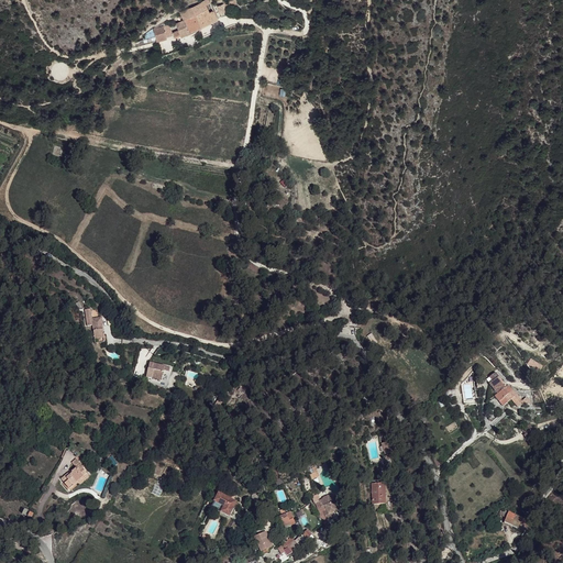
[(219,21),(208,0),(206,0),(180,12),(183,20),(176,23),(178,29),(181,34),(183,36),(211,24),(219,21)]
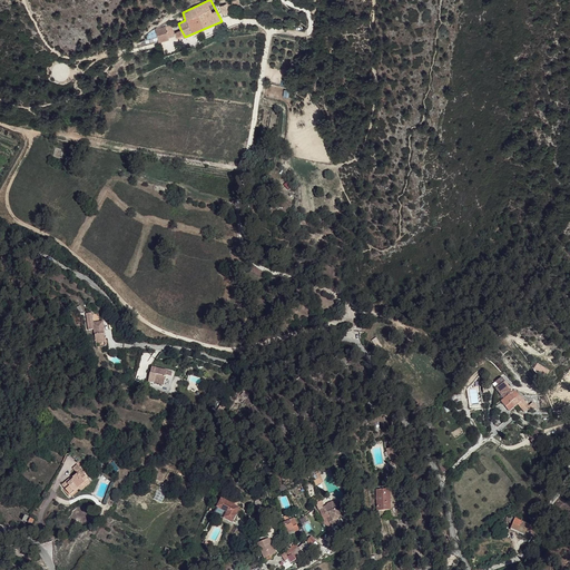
[(237,0),(235,0),(220,6),(223,15),(229,12),(228,8),(241,3),(237,0)]
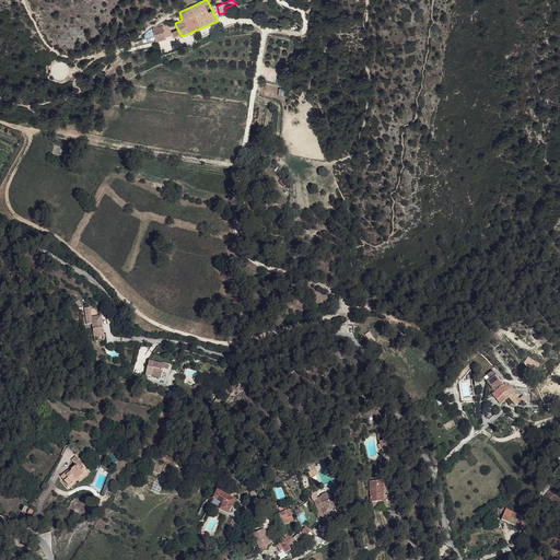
[(166,38),(163,24),(153,26),(156,41),(166,38)]
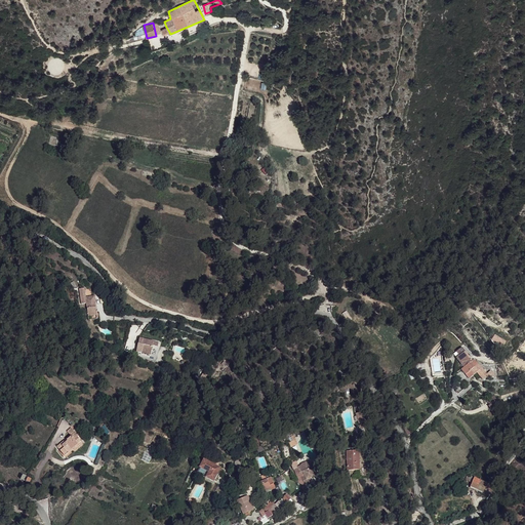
[(91,294),(82,295),(86,318),(94,316),(91,294)]
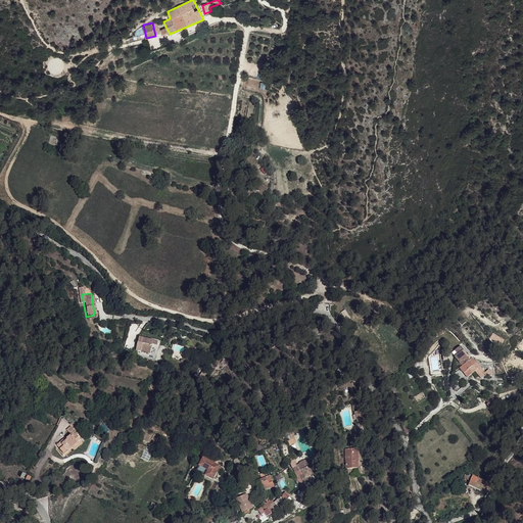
[(506,342),(495,335),(491,339),(502,347),(506,342)]
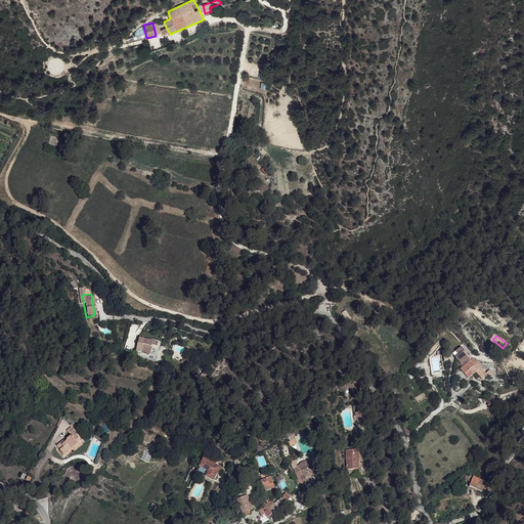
[(136,350),(149,354),(153,344),(157,345),(158,342),(140,337),(136,350)]
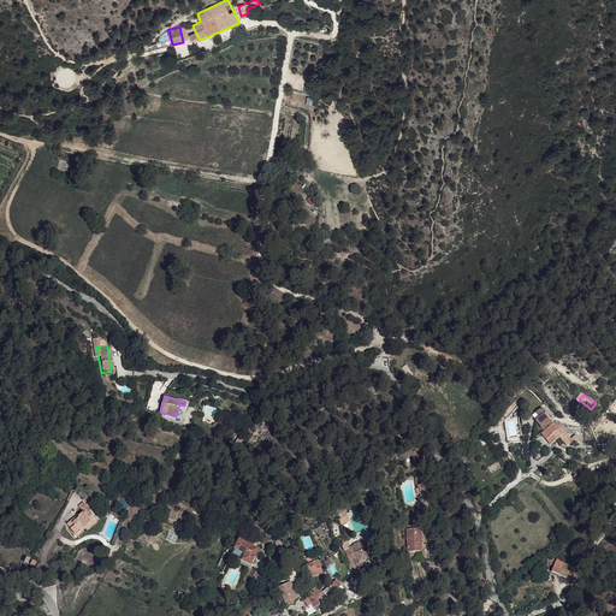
[(535,420),(544,430),(552,424),(545,414),(546,413),(543,408),(537,412),(540,416),(535,420)]
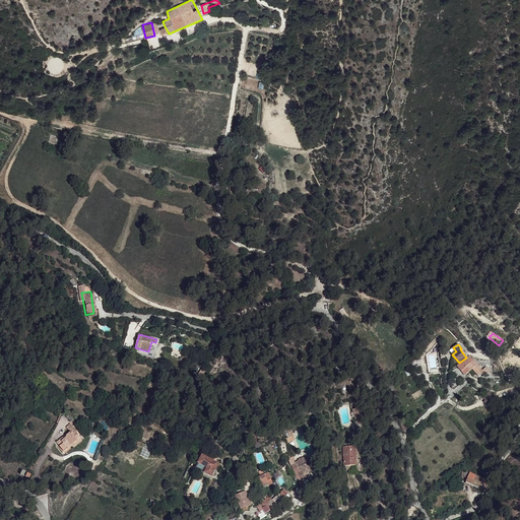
[(474,362),(469,355),(466,358),(459,363),(457,365),(461,372),(466,368),(474,362)]
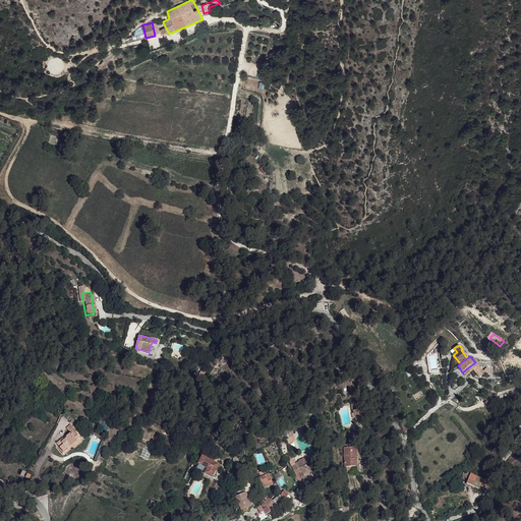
[(482,371),(475,362),(467,368),(471,373),(476,371),(478,375),(483,372),(482,371)]
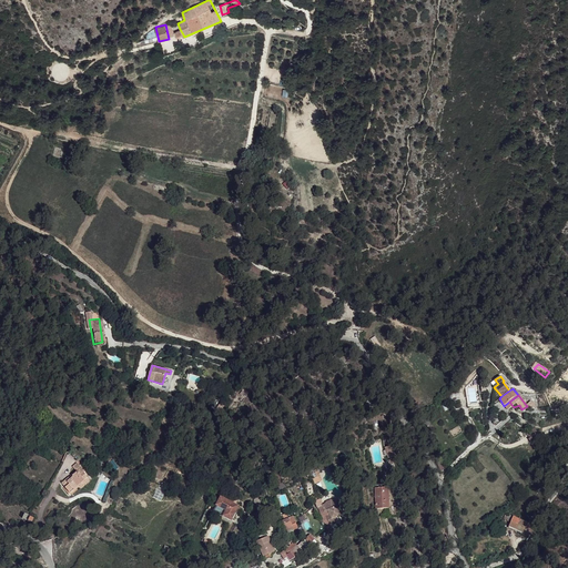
[(509,402),(504,406),(509,412),(514,407),(509,402)]
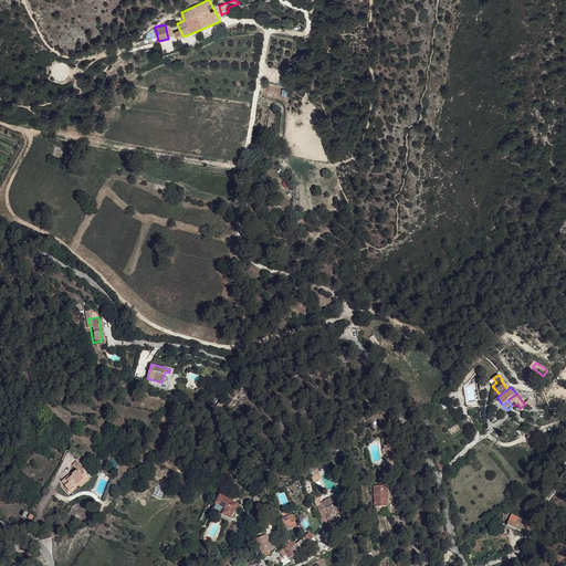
[(498,418),(492,422),(493,426),(496,427),(502,420),(501,419),(498,418)]
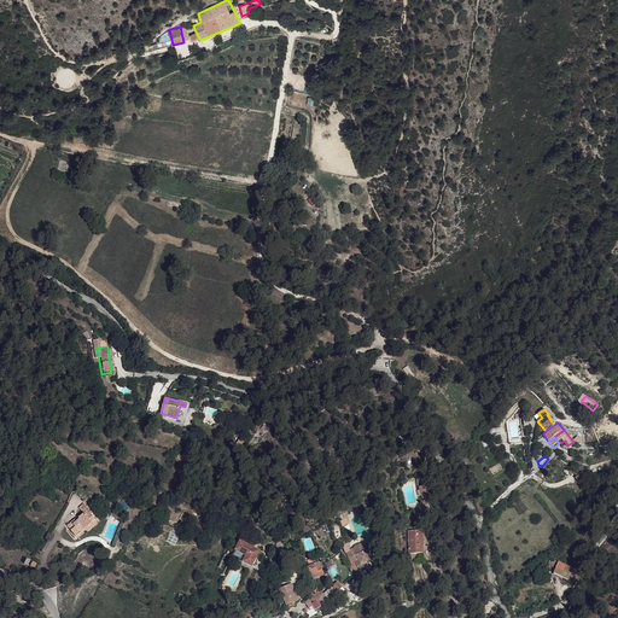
[(578,470),(579,467),(575,464),(567,468),(572,476),(570,477),(576,484),(584,478),(578,470)]
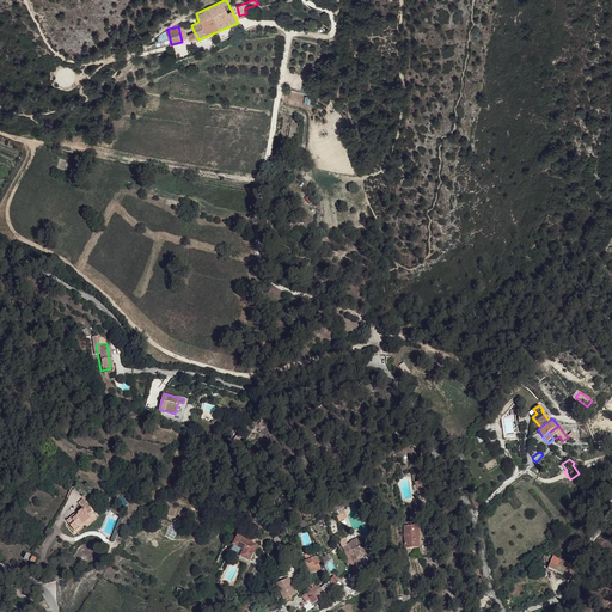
[(415,479),(417,491),(424,490),(422,478),(415,479)]
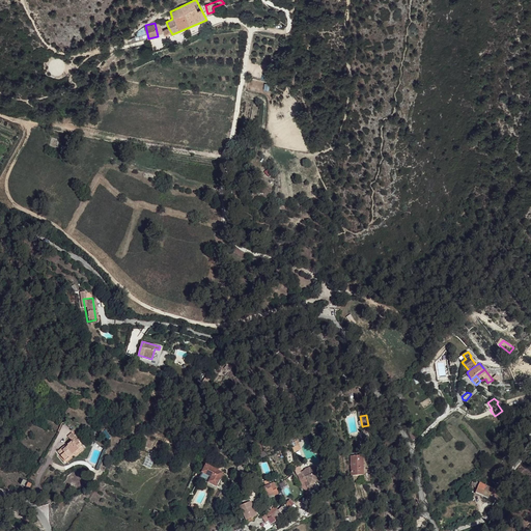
[(78,442),(71,434),(67,437),(71,442),(67,446),(68,448),(65,450),(63,448),(58,452),(65,463),(74,456),(72,454),(81,446),(77,442),(78,442)]
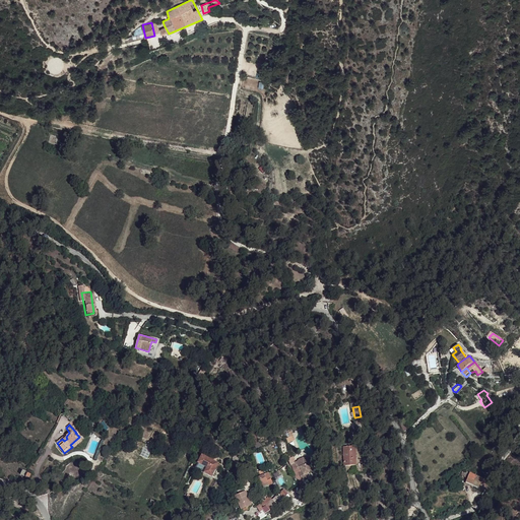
[(284,434),(287,442),(295,440),(291,432),(284,434)]
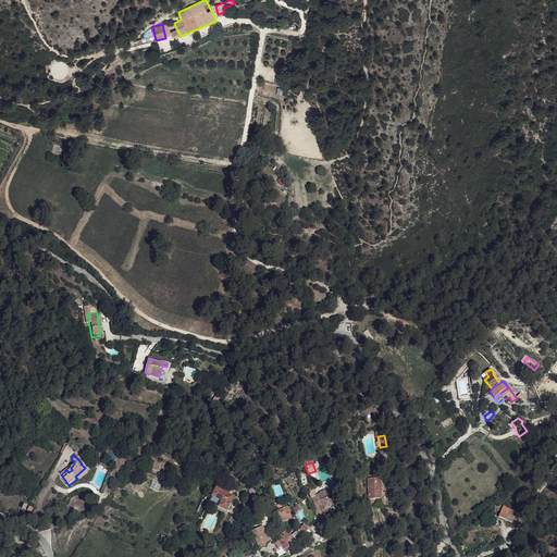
[(87,471),(85,468),(75,477),(77,479),(78,480),(87,471)]
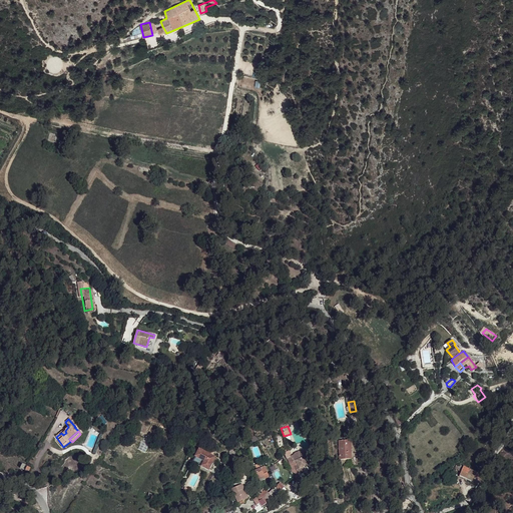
[(351,440),(340,440),(340,458),(351,458),(352,464),(356,465),(359,465),(360,461),(359,452),(352,451),(351,440)]
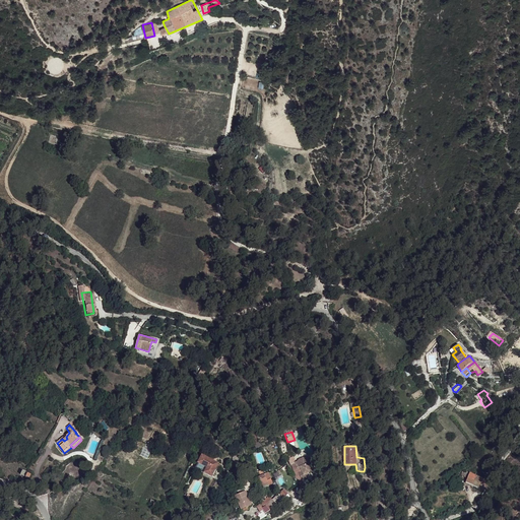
[(217,463),(201,455),(197,463),(206,468),(204,472),(211,476),(217,463)]
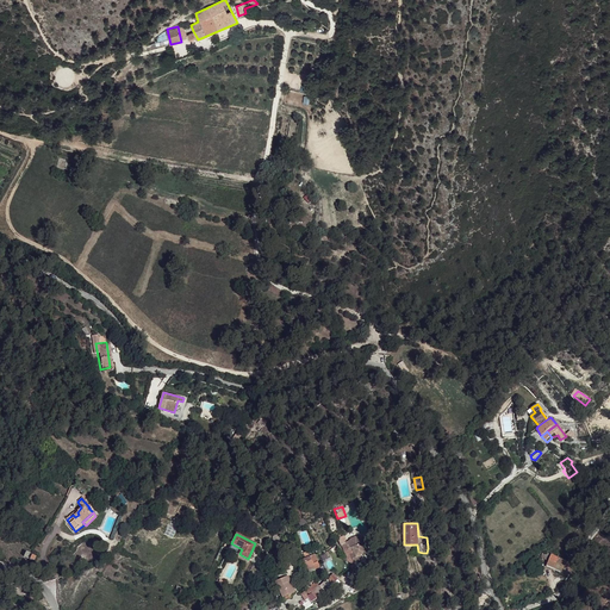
[(368,551),(363,537),(358,536),(353,537),(344,542),(348,551),(352,549),(353,553),(349,554),(353,561),(362,559),(361,555),(368,551)]
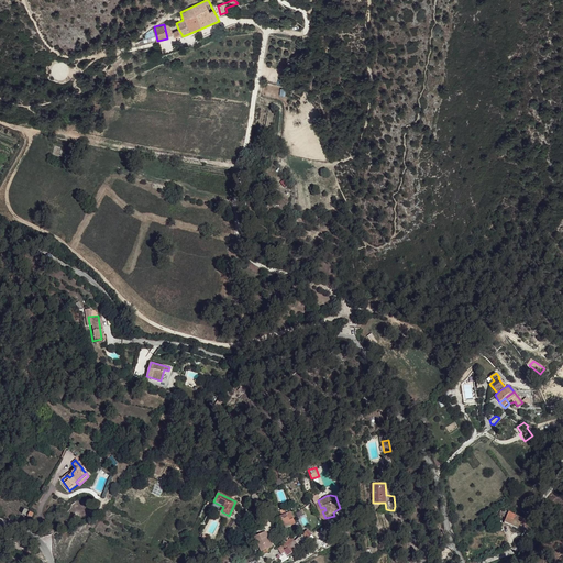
[(295,522),(290,511),(280,517),(284,527),(295,522)]
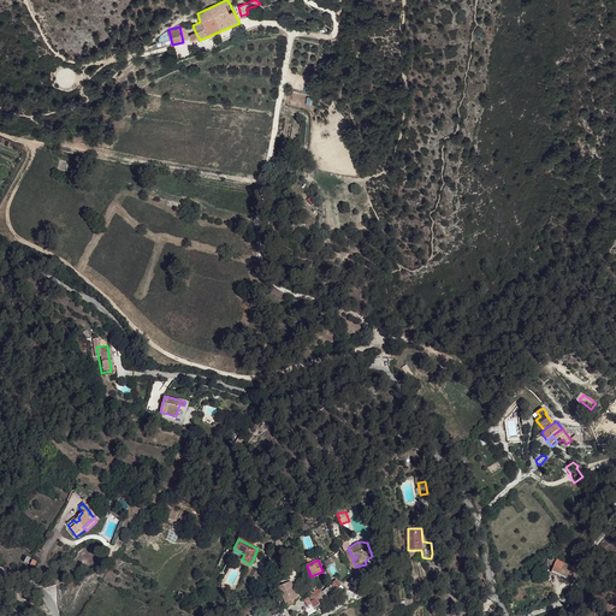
[(579,570),(555,561),(552,567),(560,569),(558,574),(575,581),(579,570)]
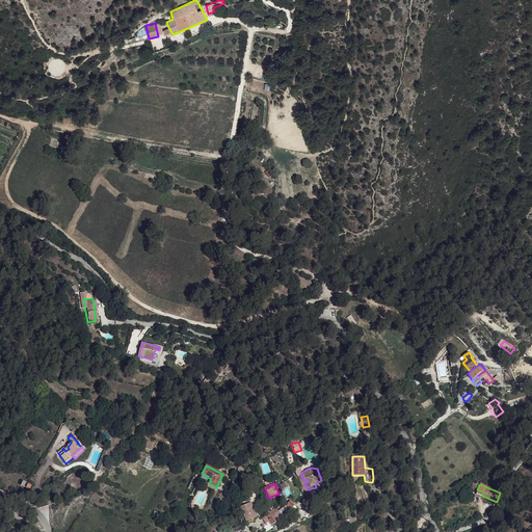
[(277,509),(274,506),(267,514),(269,519),(269,522),(263,526),(266,531),(278,522),(290,508),(287,503),(277,509)]
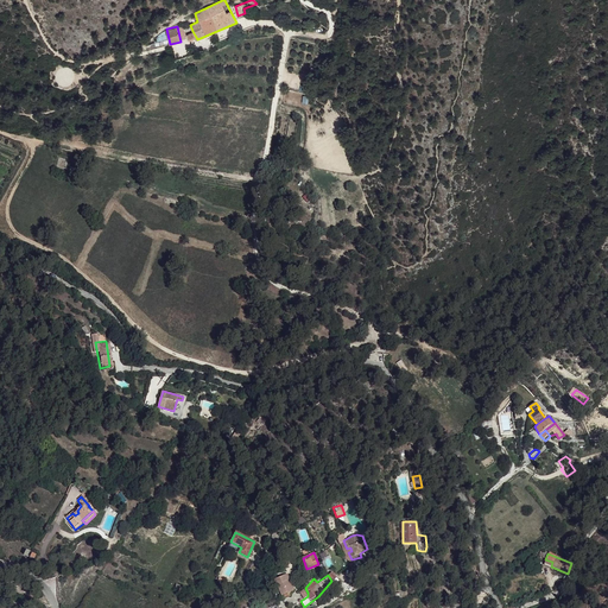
[(293,589),(286,576),(273,582),(278,589),(279,589),(283,596),(293,589)]
